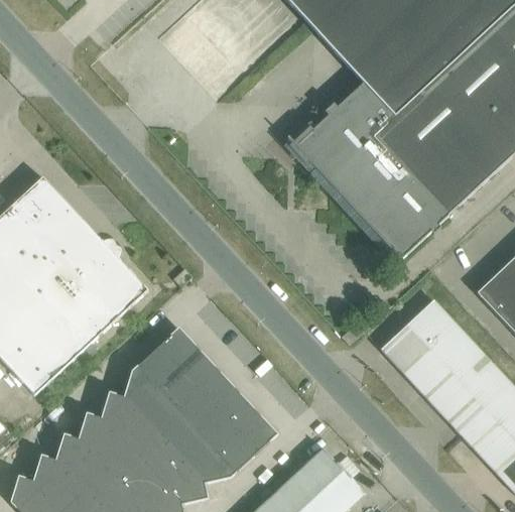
[(307,165),(310,162),(401,261),(402,259),(401,257),(430,230),(432,233),(439,226),(437,224),(447,214),(446,214),(514,150),(514,0),(286,0),(362,82),(336,106),(333,102),(324,110),(327,114),(311,128),(308,125),(287,144),(307,165)]
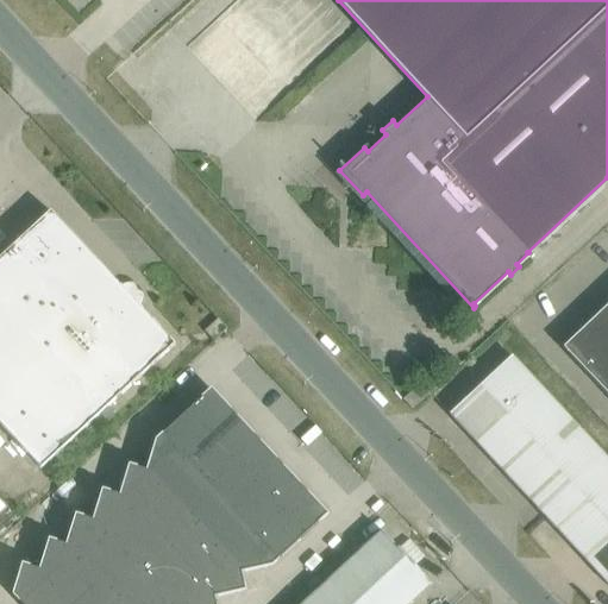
[(49,207),(0,251),(0,422),(39,465),(174,340),(49,207)]
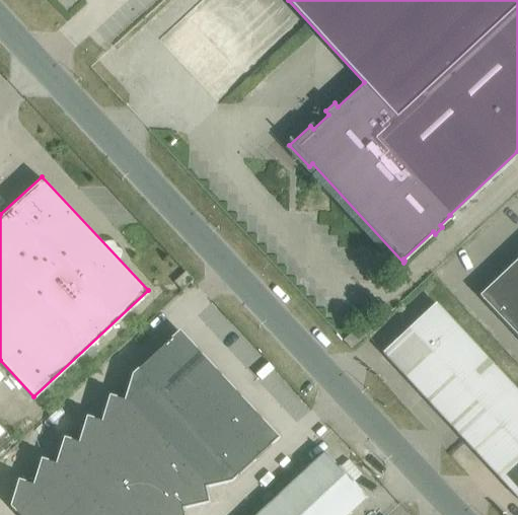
[(517,254),(478,293),(517,335),(517,254)]
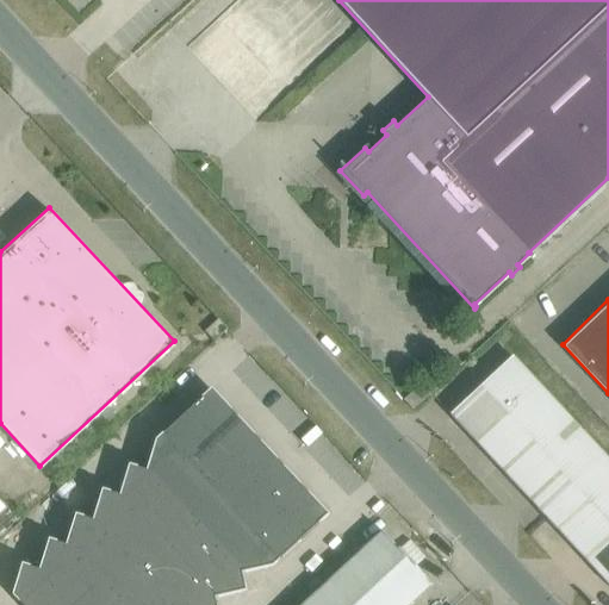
[(217,315),(204,328),(212,337),(225,325),(217,315)]
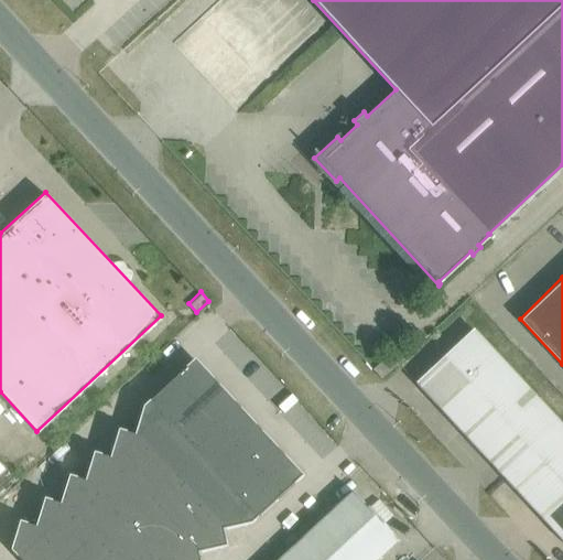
[(415,379),(459,428),(517,374),(473,326),(415,379)]
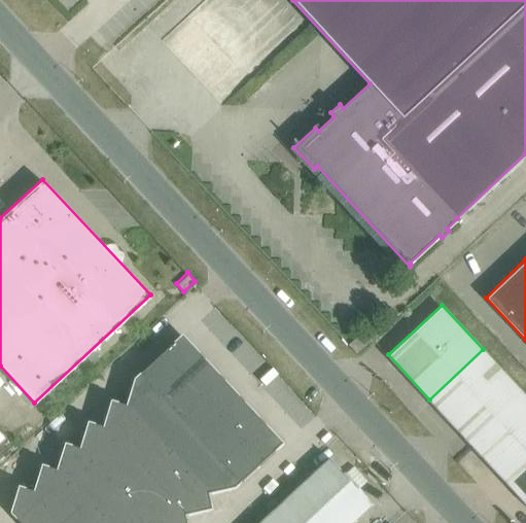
[(282,442),(181,334),(134,378),(126,404),(111,399),(103,425),(88,421),(79,447),(65,442),(57,468),(41,463),(34,490),(19,485),(10,512),(21,522),(186,522),(185,514),(212,508),(208,492),(235,486),(282,442)]
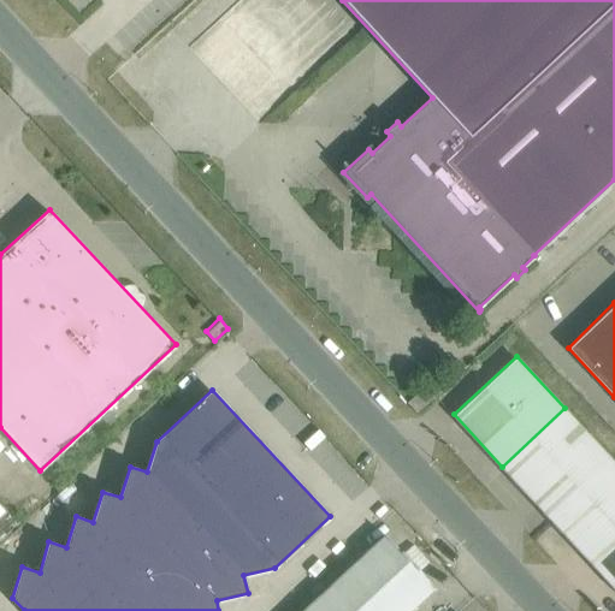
[(406,399),(415,409),(425,401),(417,391),(406,399)]
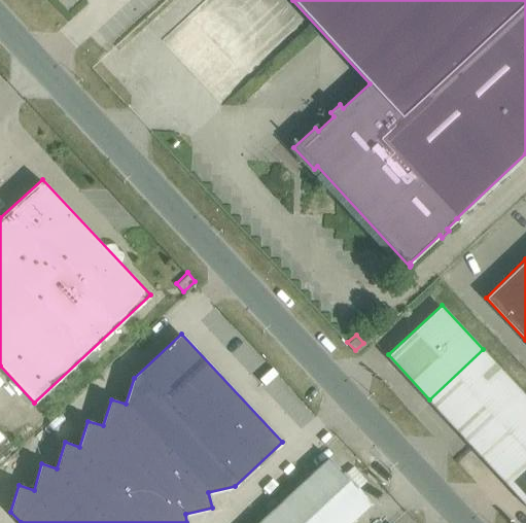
[(429,399),(471,445),(525,394),(483,349),(429,399)]
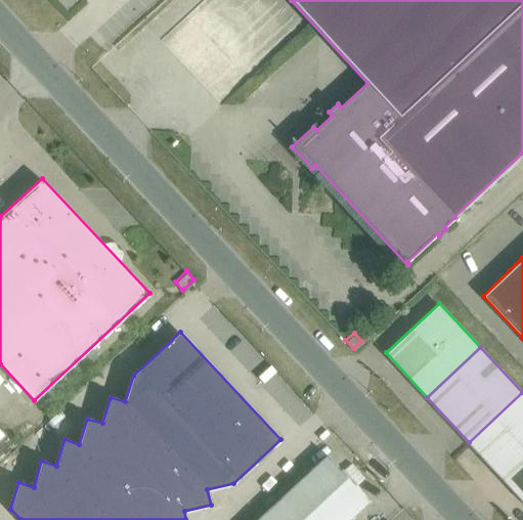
[(522,392),(469,442),(522,500),(522,392)]
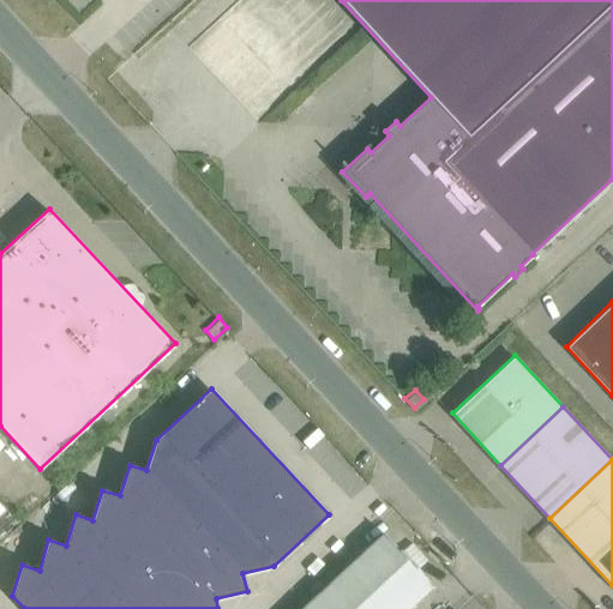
[(384,531),(300,608),(406,608),(433,584),(389,537),(384,531)]
